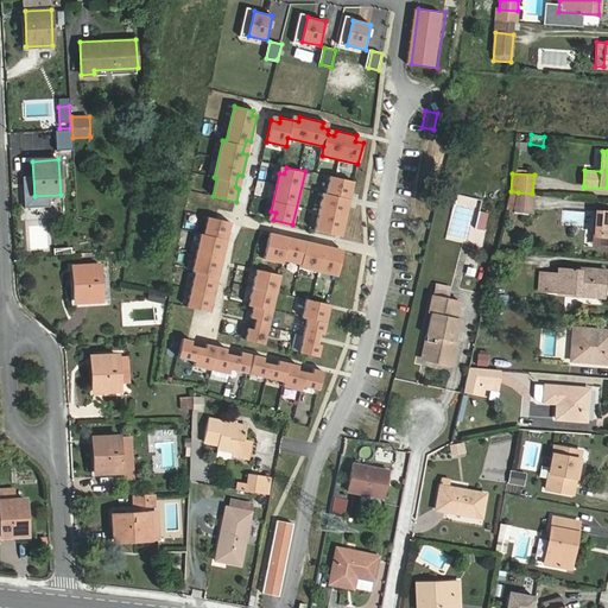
[(323,192),(316,230),(341,236),(354,181),(330,176),(328,194),(323,192)]
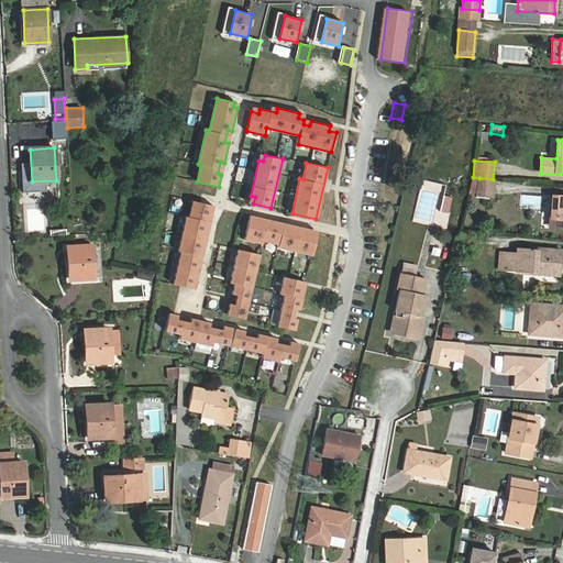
[(468,194),(478,196),(479,178),(473,177),(468,194)]
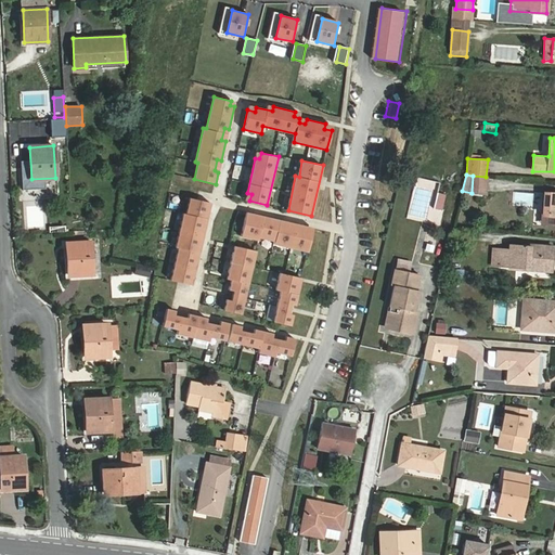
[(472,193),(487,194),(488,177),(486,177),(473,176),(472,193)]
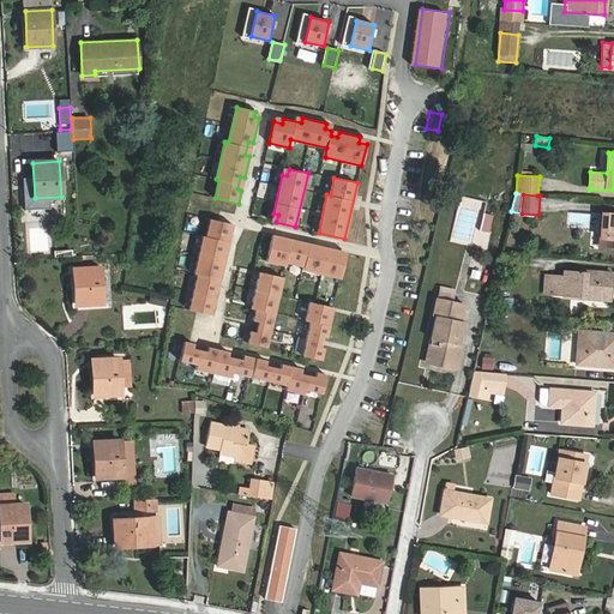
[(485,212),(480,230),(488,232),(493,215),(485,212)]
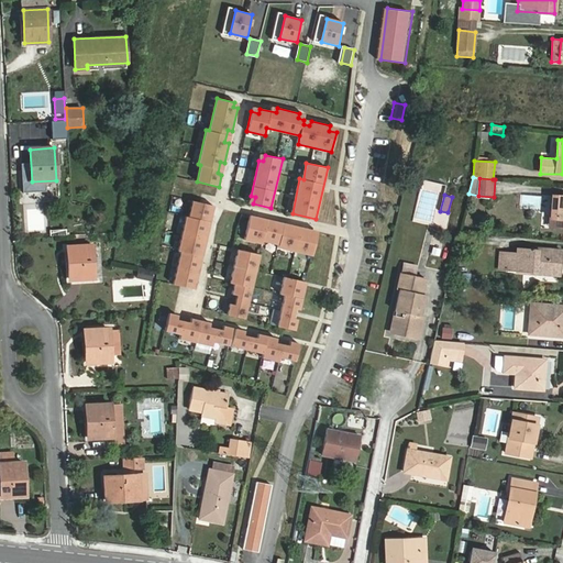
[(562,197),(552,197),(550,229),(562,229),(562,224),(562,197)]
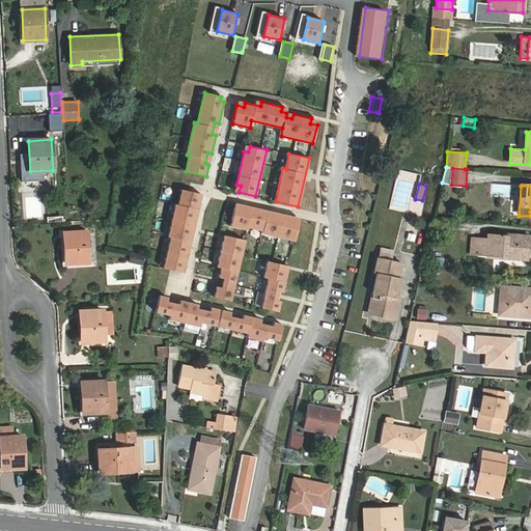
[(170,236),(163,268),(184,273),(202,193),(182,189),(178,203),(175,202),(167,235),(170,236)]
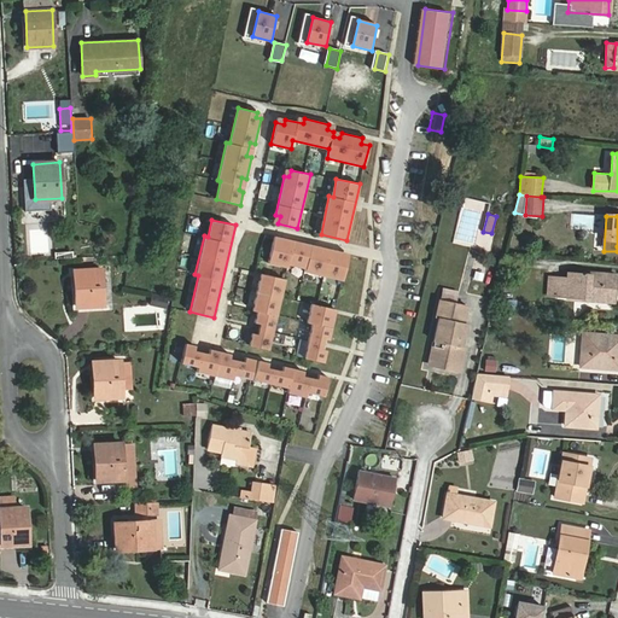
[(273,240),(267,262),(286,268),(287,264),(305,269),(304,272),(342,281),(348,258),(339,256),(340,251),(319,246),(318,251),(304,248),(305,244),(281,238),(281,243),(273,240)]
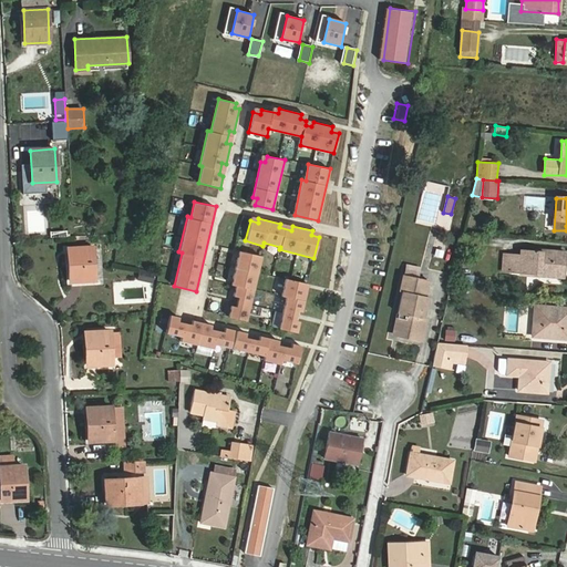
[(70,281),(94,279),(92,247),(68,248),(70,281)]
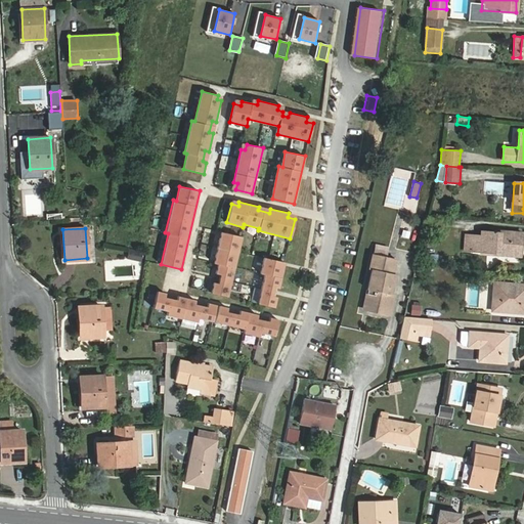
[(464,251),(499,254),(499,251),(522,253),(523,232),(482,230),(481,234),(466,233),(464,251)]
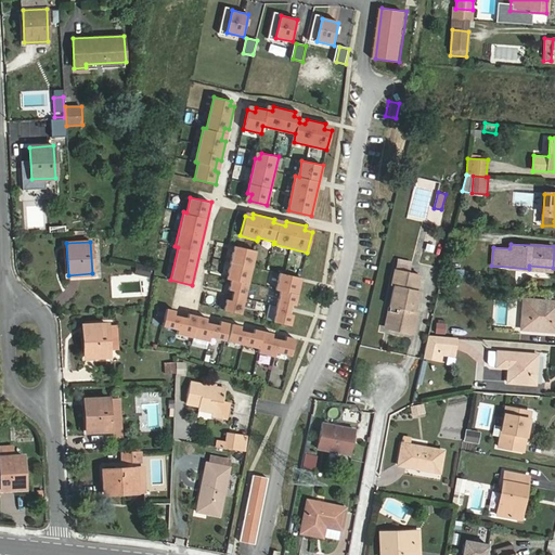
[(223,310),(241,313),(256,250),(239,246),(237,253),(233,252),(227,278),(231,279),(229,289),(234,291),(231,299),(227,298),(223,310)]
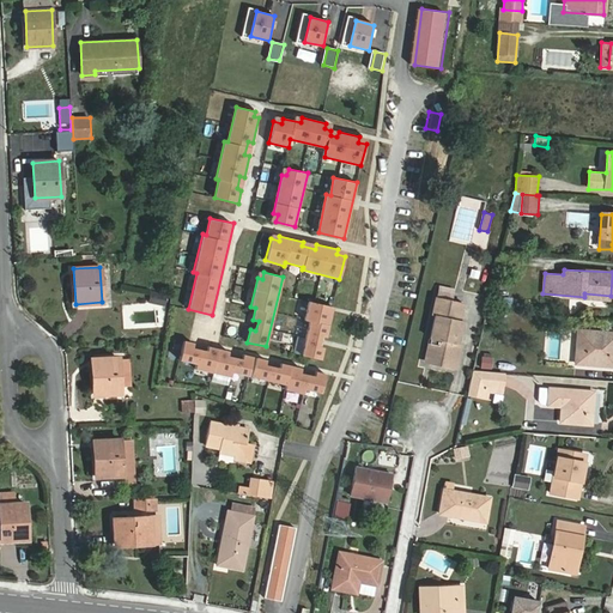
[(168,296),(151,293),(150,302),(165,304),(168,296)]
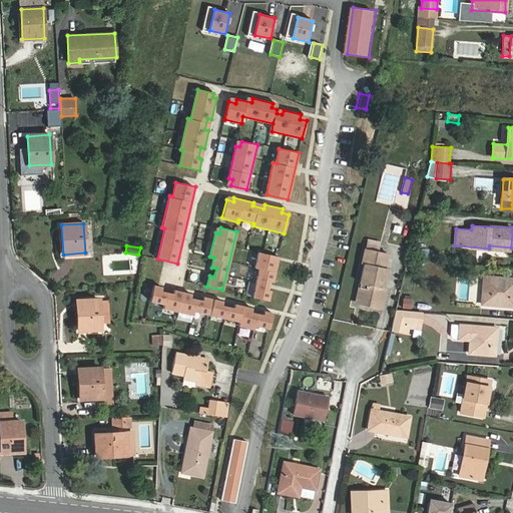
[(365,285),(361,305),(381,309),(386,289),(383,288),(387,268),(385,268),(388,252),(366,248),(363,263),(365,264),(360,284),(365,285)]
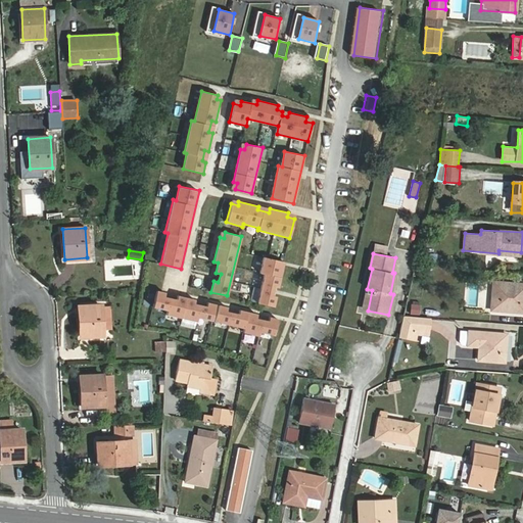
[(265,274),(257,302),(274,306),(276,296),(272,295),(274,286),(278,287),(282,269),(279,268),(280,260),(264,256),(259,273),(265,274)]
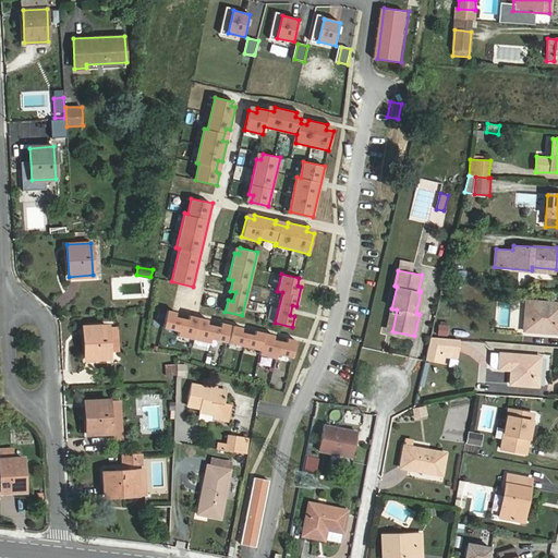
[(85,310),(94,310),(93,298),(85,299),(85,310)]
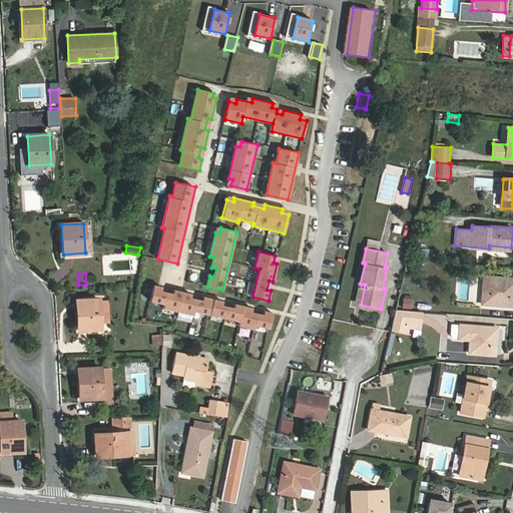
[(512,306),(512,279),(485,278),(482,305),(512,306)]
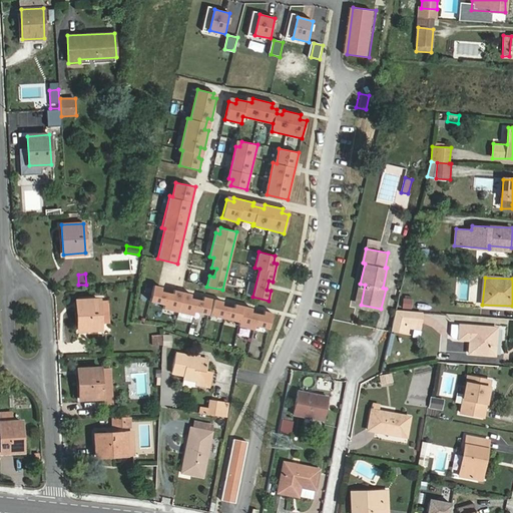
[(152,285),(149,300),(163,304),(162,307),(193,315),(194,311),(207,314),(211,299),(203,297),(202,301),(190,298),(191,294),(174,290),(173,294),(161,291),(162,287),(152,285)]
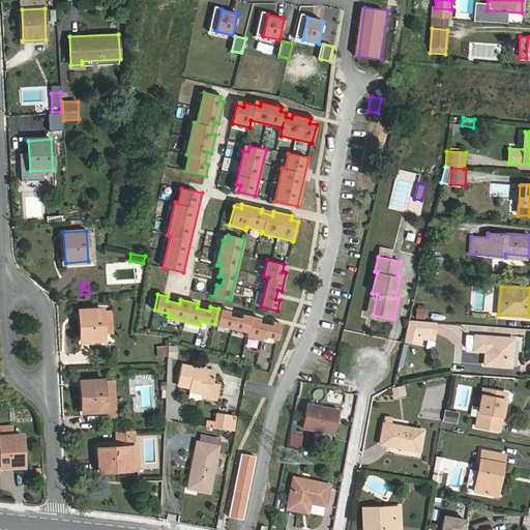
[(416,316),(424,316),(424,305),(416,305),(416,316)]
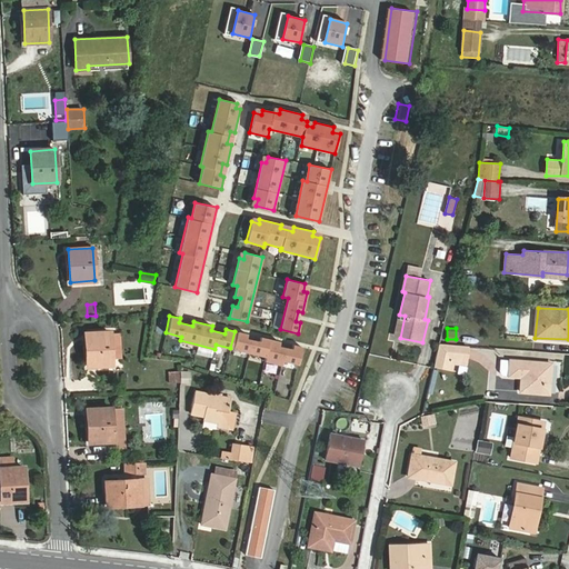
[(237,331),(233,349),(266,357),(265,361),(281,365),(282,360),(298,365),(302,347),(293,345),(292,349),(279,346),(280,341),(260,337),(259,341),(246,339),(247,335),(237,331)]
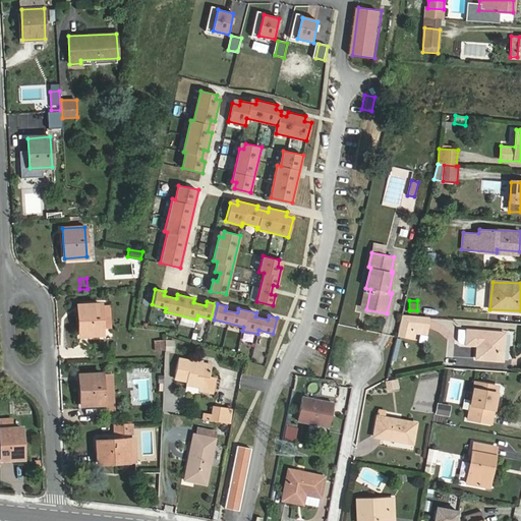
[(103,334),(101,304),(78,305),(80,335),(103,334)]
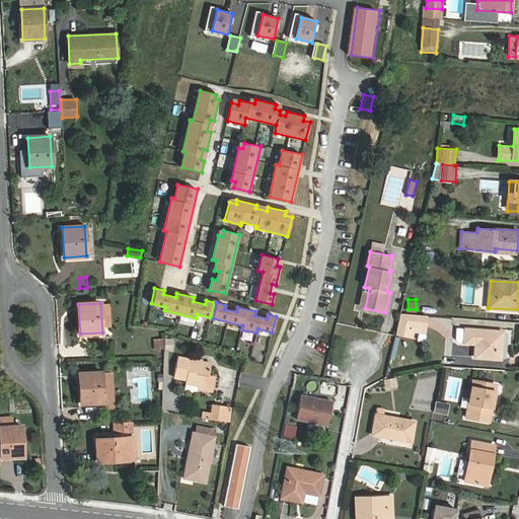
[(411,327),(427,328),(428,315),(400,313),(395,334),(409,337),(411,327)]
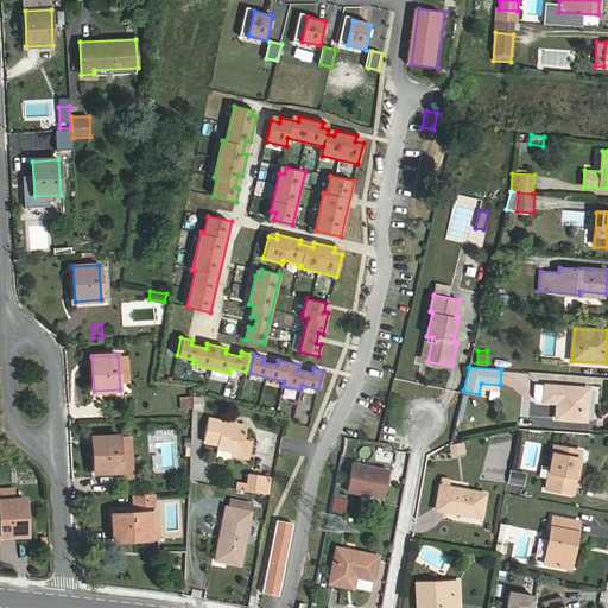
[(539,401),(558,403),(557,418),(587,420),(589,390),(536,386),(534,398),(536,400),(539,401)]
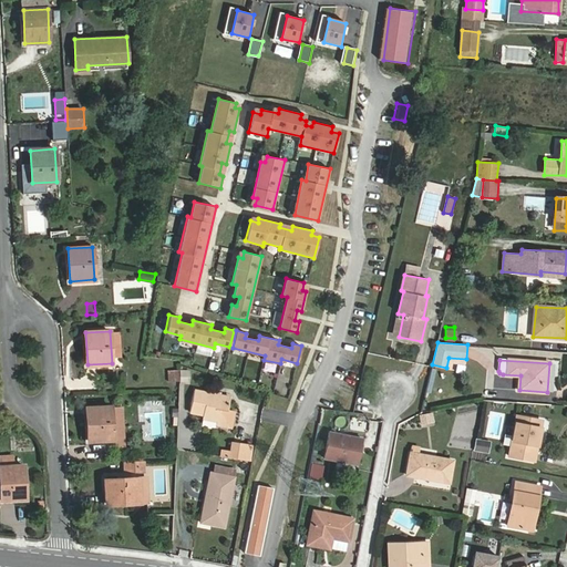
[(178,382),(179,370),(167,370),(166,382),(178,382)]
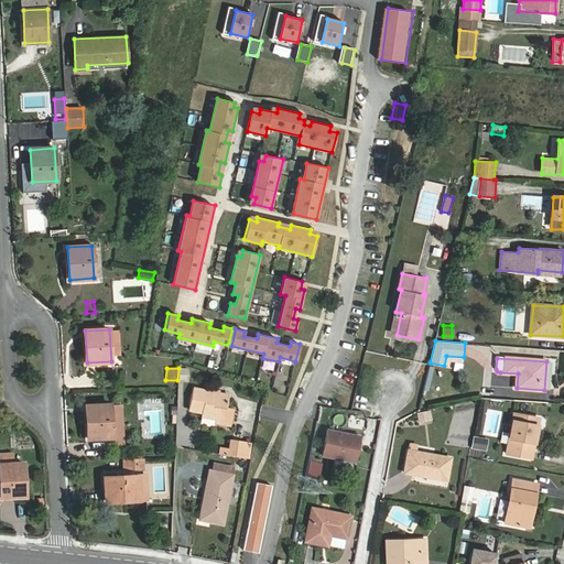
[(179,381),(188,382),(190,368),(179,368),(179,381)]
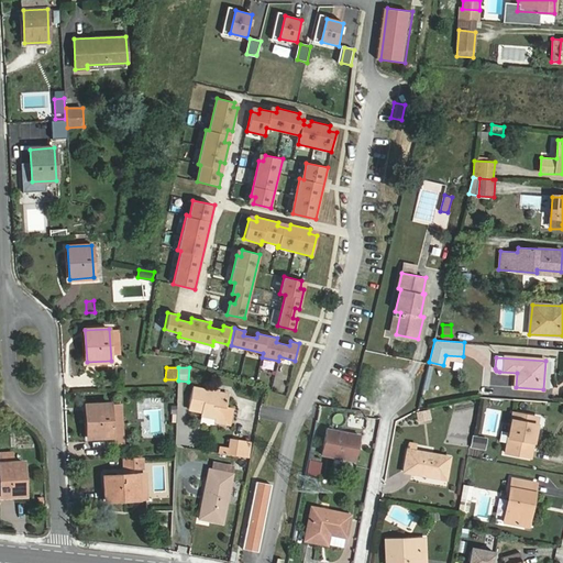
[(201,415),(223,419),(229,395),(194,387),(189,409),(202,412),(201,415)]
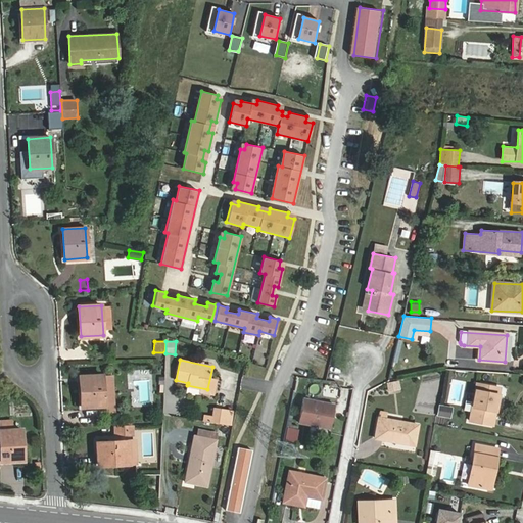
[(82,407),(104,406),(102,375),(80,376),(82,407)]
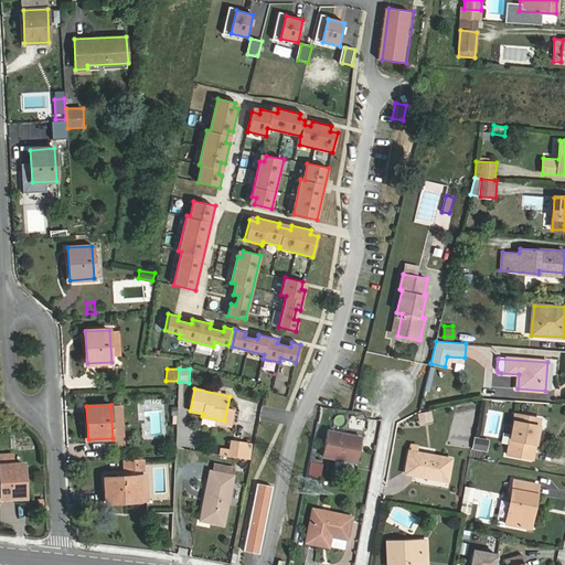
[(121,405),(110,405),(113,438),(124,437),(121,405)]
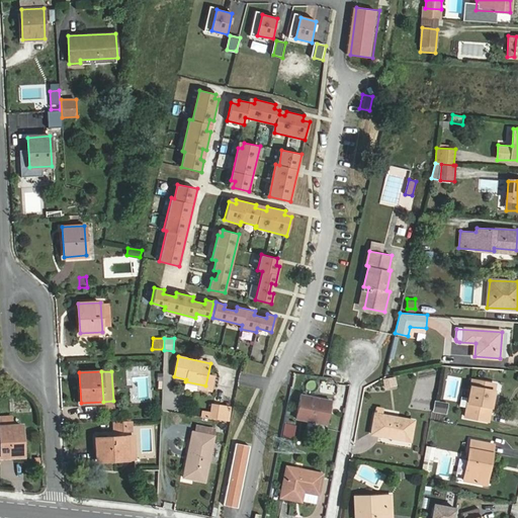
[(394,378),(382,379),(383,389),(395,386),(394,378)]
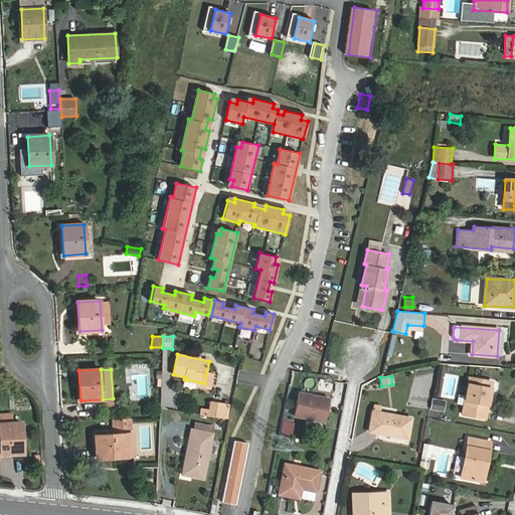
[(470,378),(463,414),(486,418),(492,382),(470,378)]
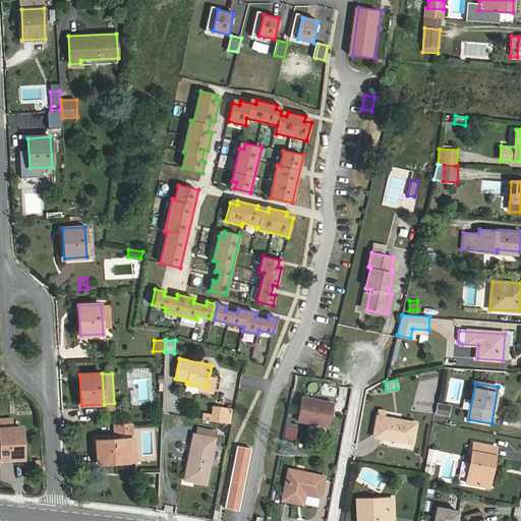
[(334,403),(303,397),(298,421),(329,426),(334,403)]
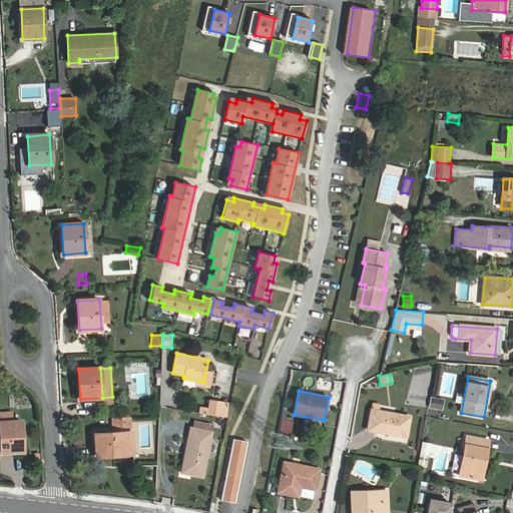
[(442,409),(444,400),(432,398),(430,407),(442,409)]
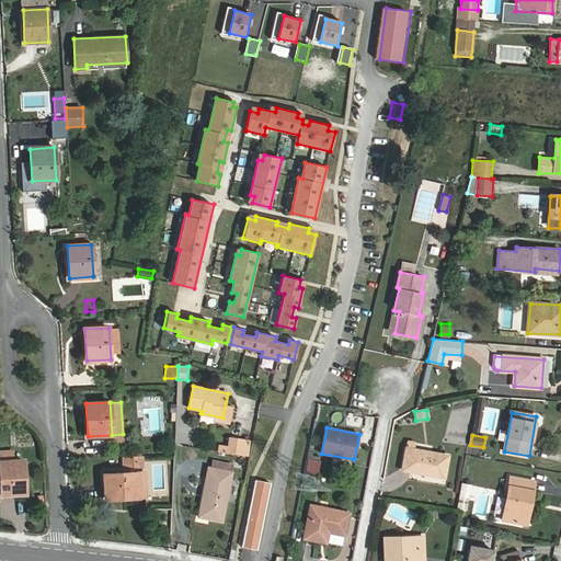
[(228,454),(237,455),(239,441),(230,438),(228,454)]
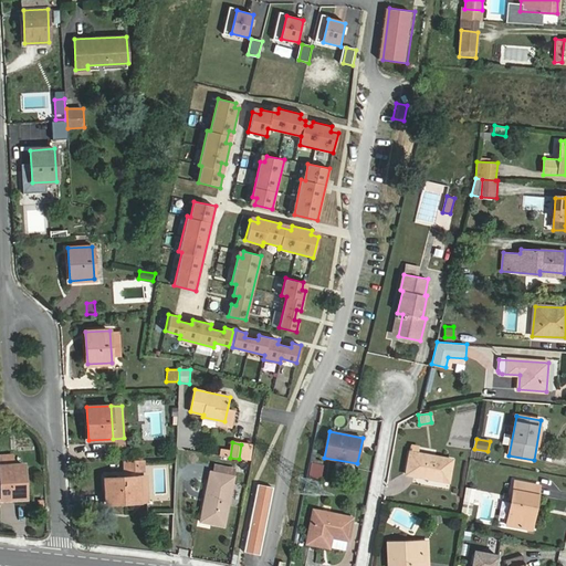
[(241,444),(239,459),(248,460),(250,446),(241,444)]
